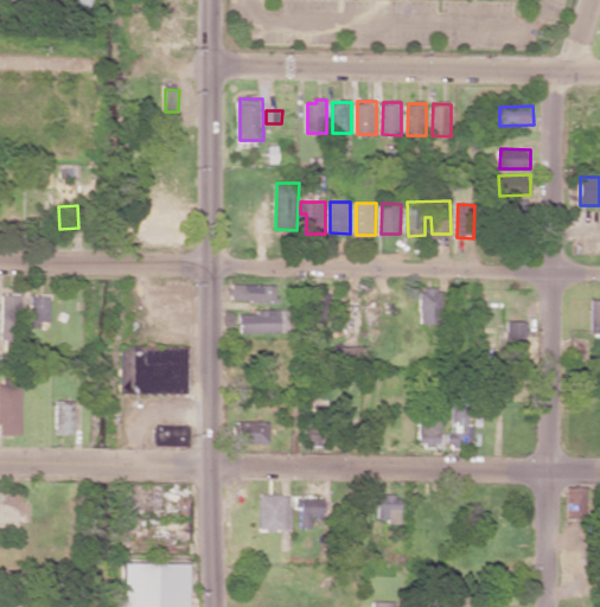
[(279,302),(279,286),(234,285),(234,301),(279,302)]
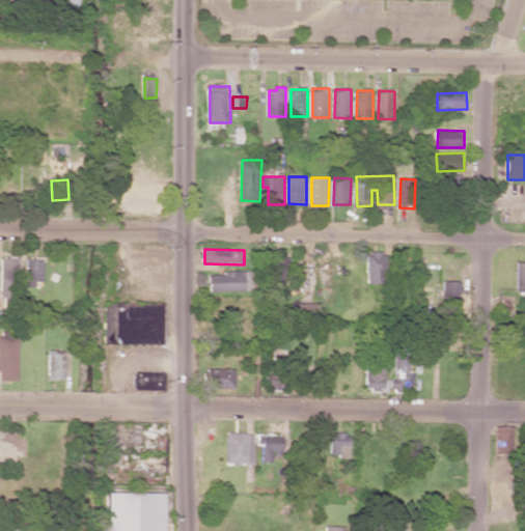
[(289,253),(276,254),(276,273),(291,273),(289,253)]
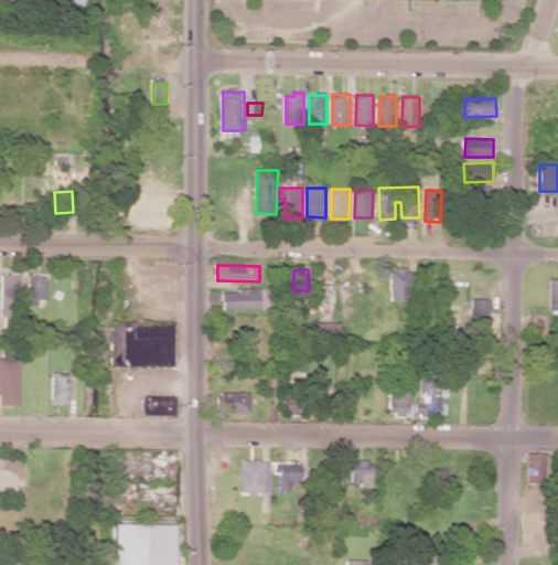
[(412,269),(393,269),(394,301),(414,301),(412,269)]
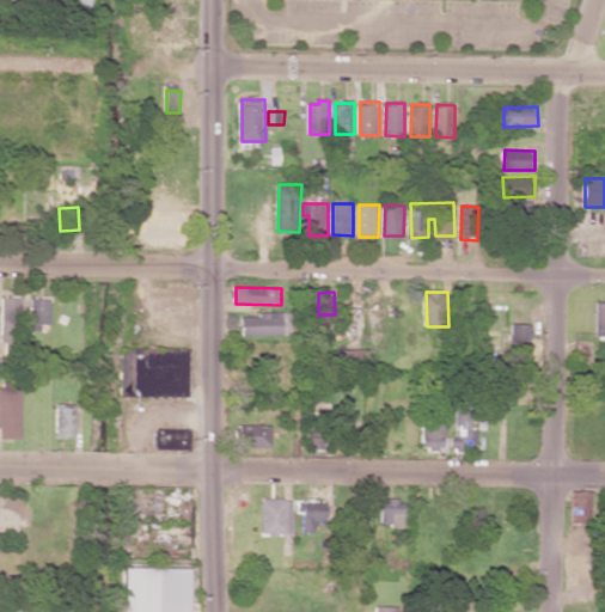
[(20,343),(20,298),(4,298),(2,342),(20,343)]
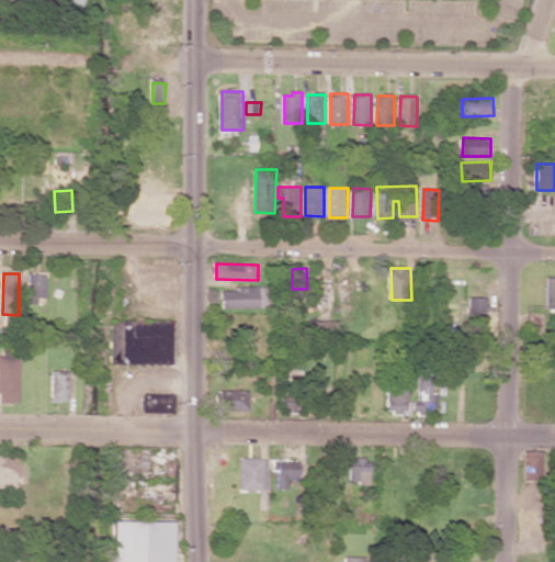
[(47,273),(29,274),(30,304),(38,304),(38,298),(48,298),(47,273)]
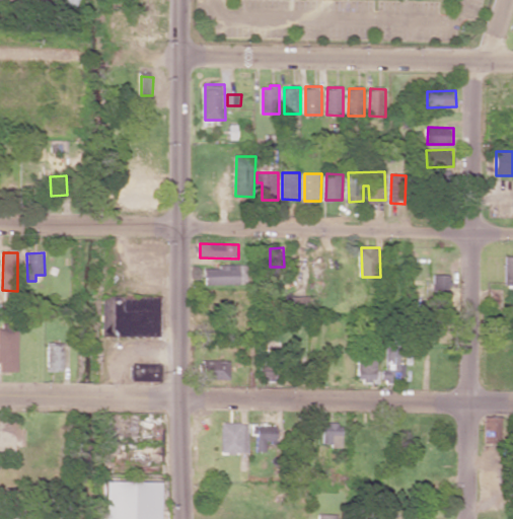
[(206,269),(206,284),(249,285),(249,265),(221,265),(220,269),(206,269)]
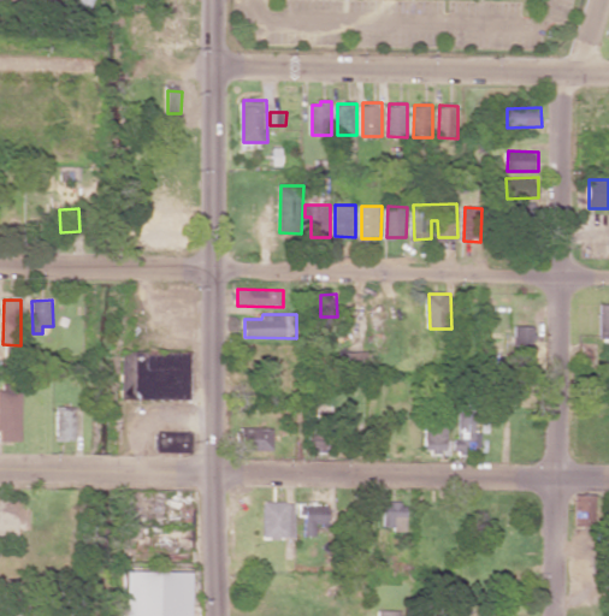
[(516,348),(537,349),(537,326),(518,326),(516,348)]
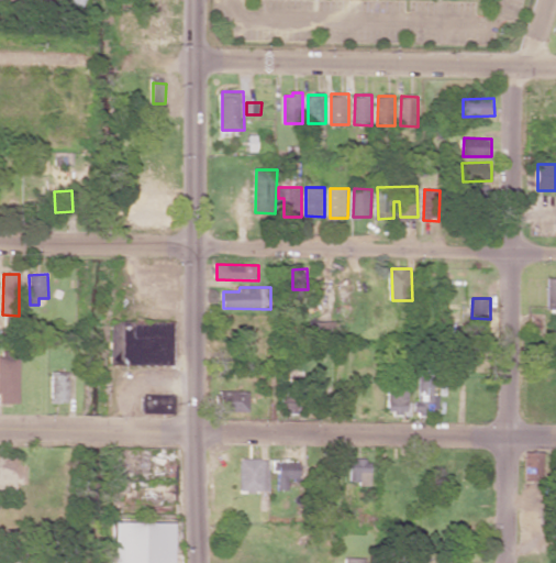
[(112,321),(110,365),(174,367),(176,322),(112,321)]
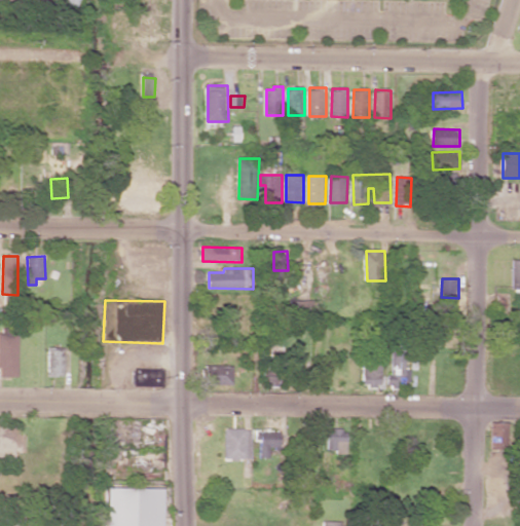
[(0,333),(0,368),(2,368),(2,377),(20,377),(21,333),(0,333)]
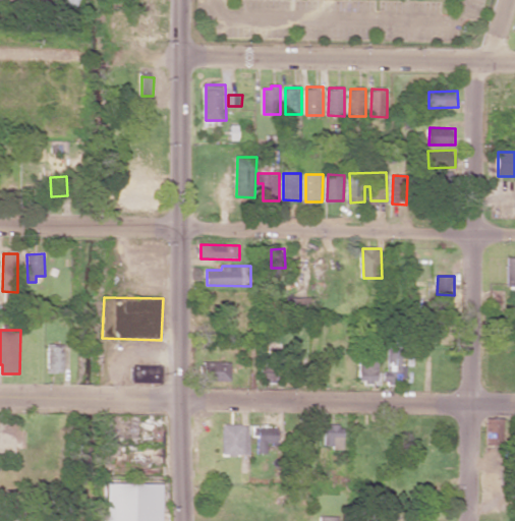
[(390,337),(391,382),(410,382),(410,366),(405,366),(405,337),(390,337)]
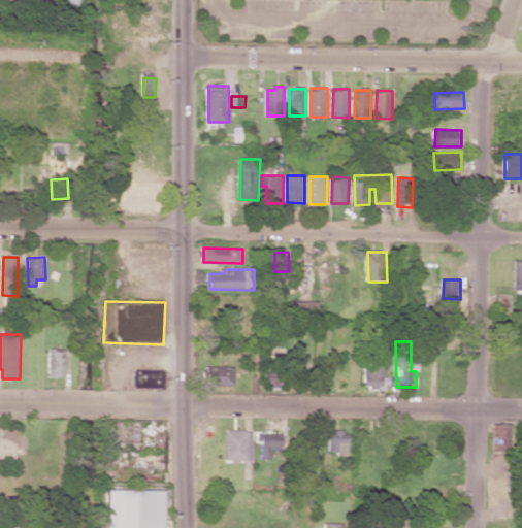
[(66,350),(50,351),(51,377),(66,377),(66,350)]
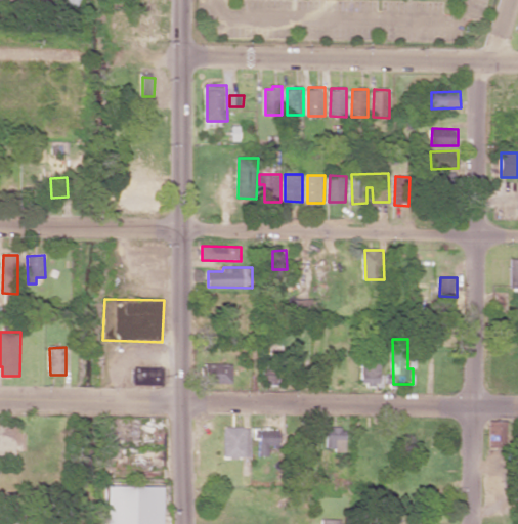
[(383,347),(363,347),(362,384),(382,385),(383,347)]
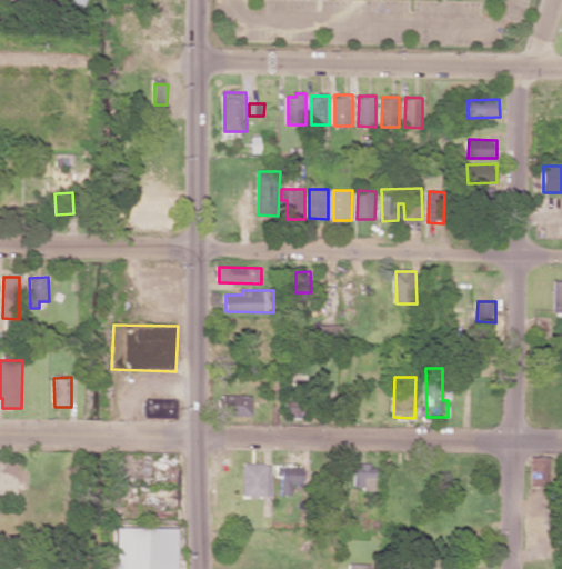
[(287,401),(285,417),(307,418),(308,393),(293,392),(292,401),(287,401)]
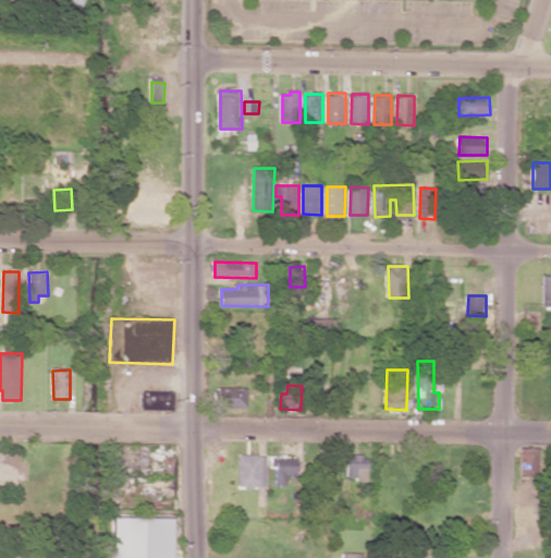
[(248,388),(219,388),(218,409),(248,409),(248,388)]
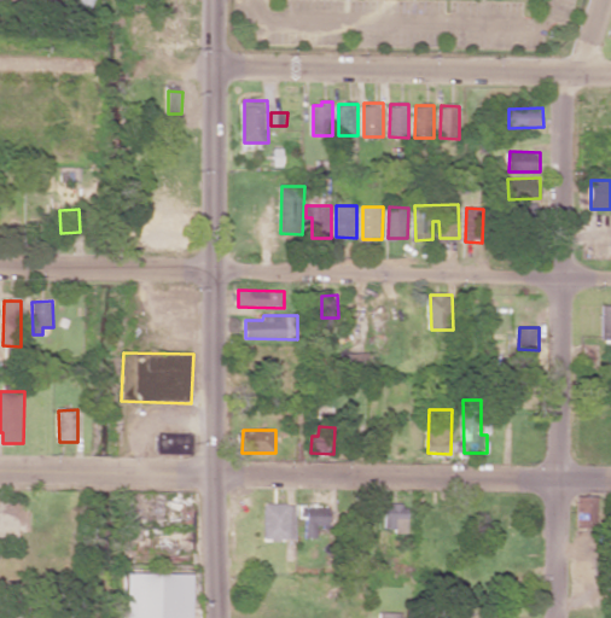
[(158,454),(195,454),(195,433),(158,433),(158,454)]
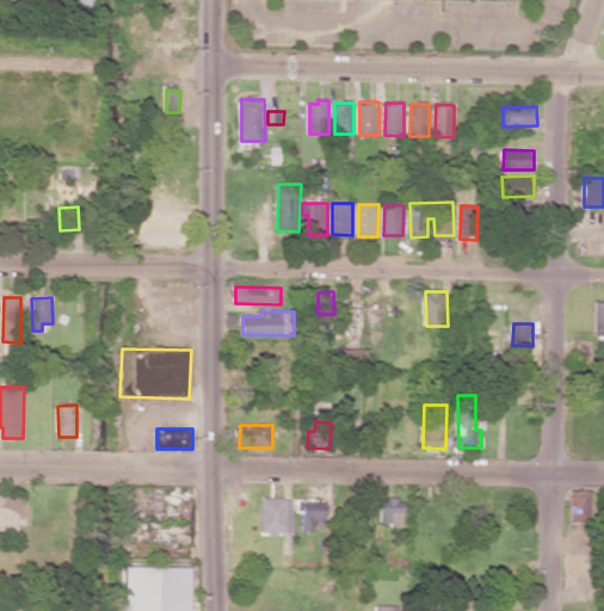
[(595,492),(574,492),(574,522),(595,523),(595,492)]
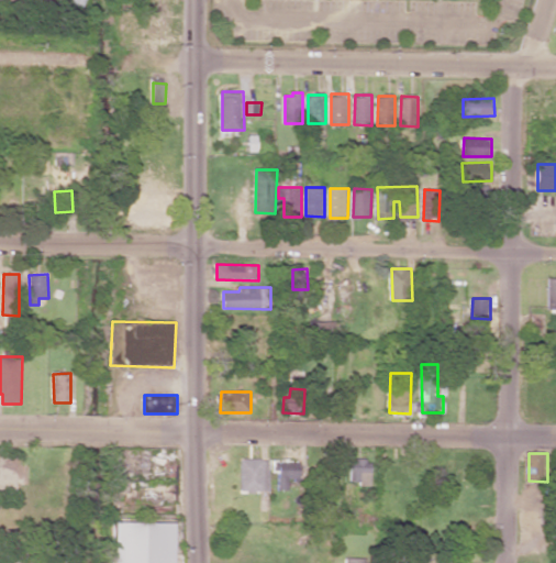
[(271,493),(273,460),(243,459),(243,492),(271,493)]
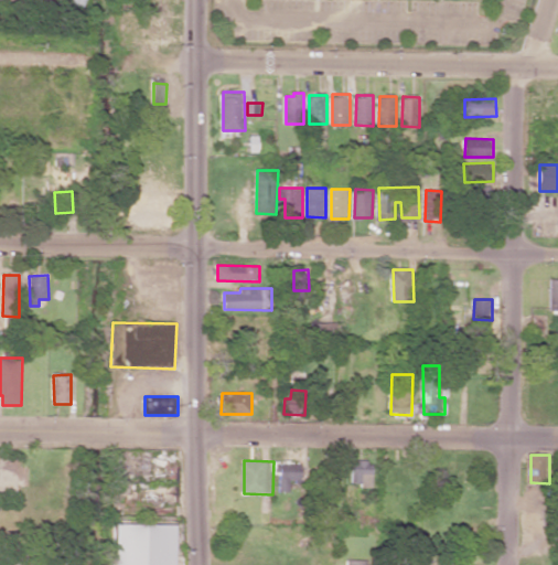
[(375,486),(375,461),(355,461),(354,486),(375,486)]
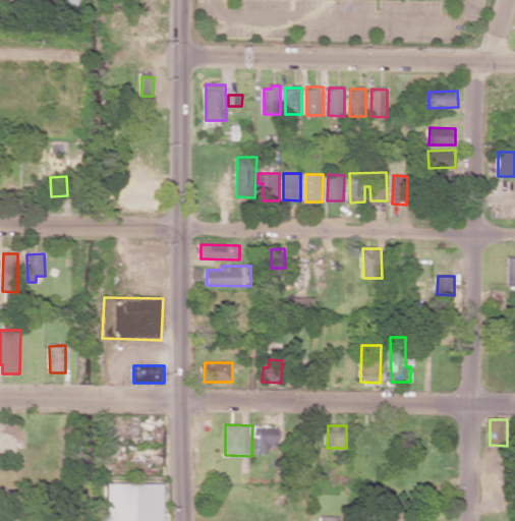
[(280,444),(281,426),(255,426),(255,436),(260,436),(260,454),(269,454),(269,444),(280,444)]
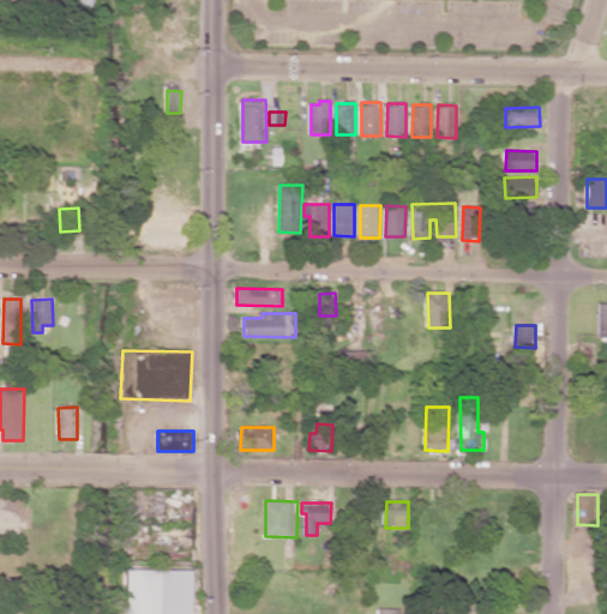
[(191,613),(193,571),(127,570),(125,613),(191,613)]
